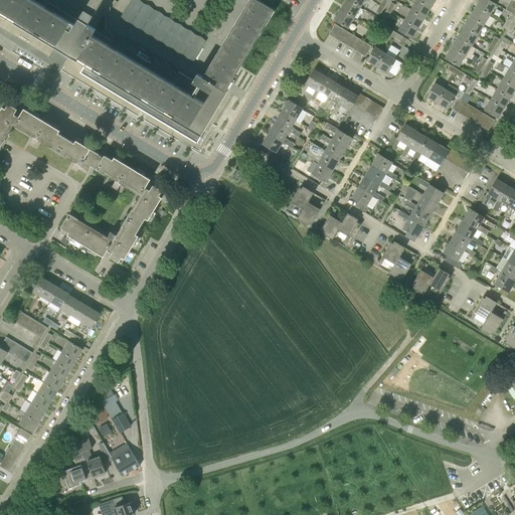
[(200,128),(223,90),(248,49),(273,9),(259,0),(251,0),(205,78),(197,73),(192,81),(189,79),(189,78),(187,76),(114,33),(110,39),(95,30),(96,29),(88,24),(83,30),(75,25),(56,13),(33,0),(0,0),(0,10),(61,47),(70,53),(183,121),(184,119),(200,128)]
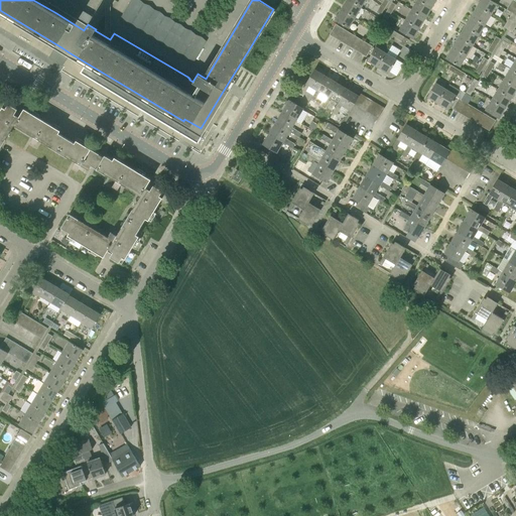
[(131,0),(127,8),(132,11),(138,0),(137,0),(131,0)]
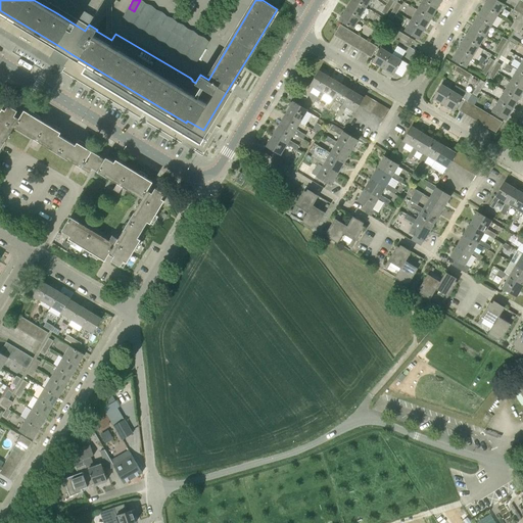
[(134,11),(139,14),(145,4),(140,0),(134,11)]
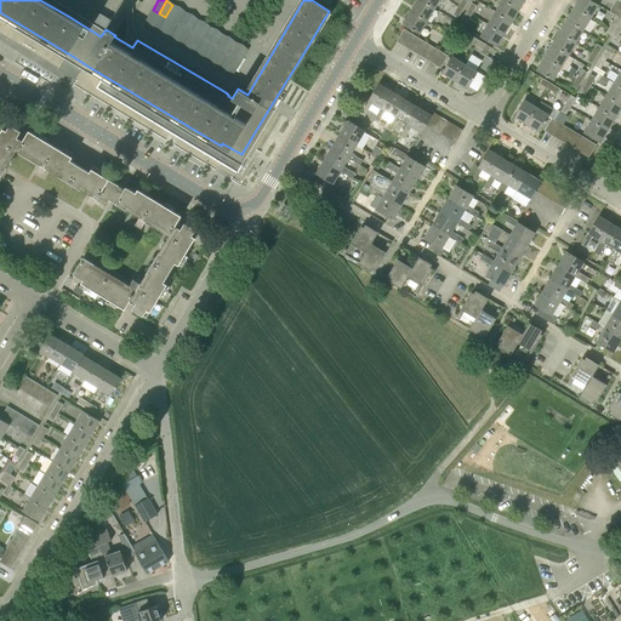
[(416,0),(410,11),(427,22),(434,10),(419,0),(416,0)]
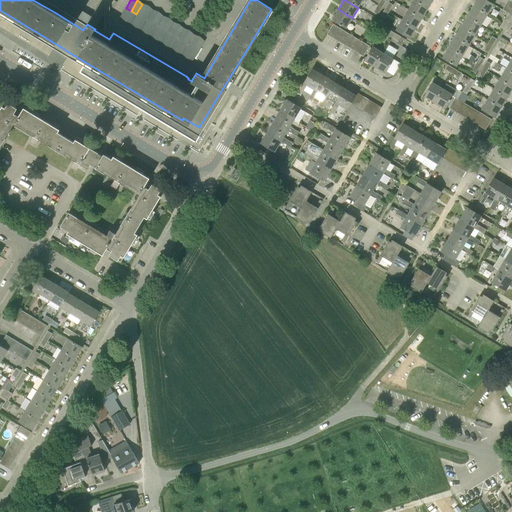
[(413,0),(408,10),(422,18),(428,8),(415,0),(413,0)]
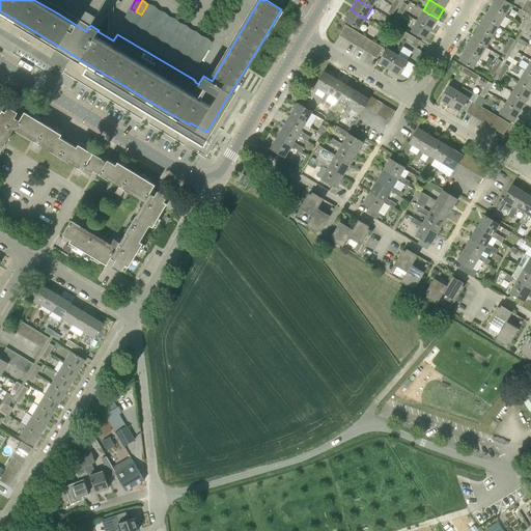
[(494,0),(491,6),(505,16),(511,4),(504,0),(494,0)]
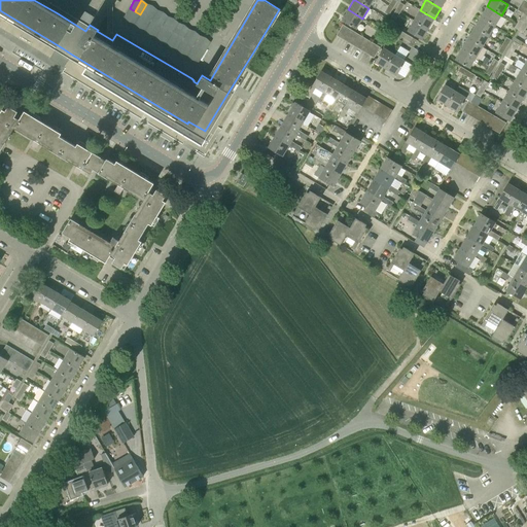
[(396,9),(400,12),(405,5),(400,2),(396,9)]
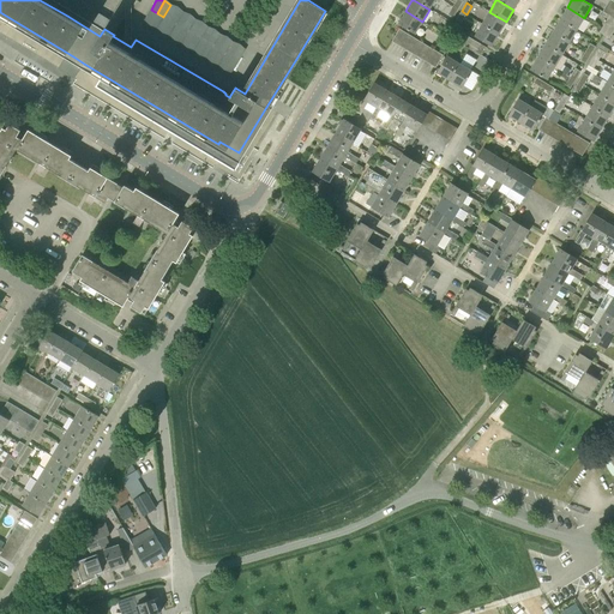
[(163,17),(169,20),(178,8),(170,5),(163,17)]
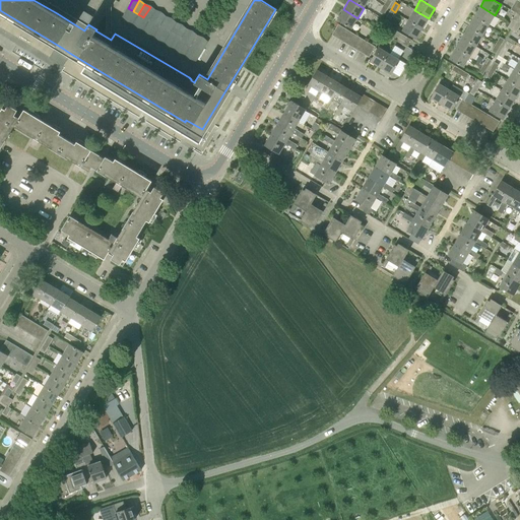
[(516,13),(519,15),(519,8),(514,4),(510,10),(516,13)]
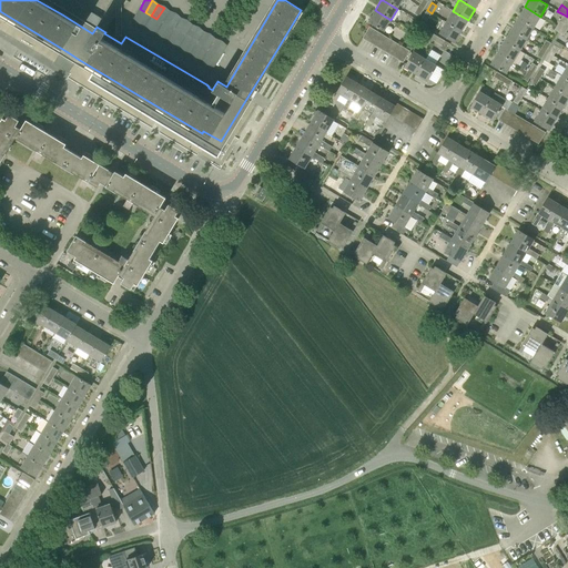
[(414,13),(419,17),(424,9),(419,6),(414,13)]
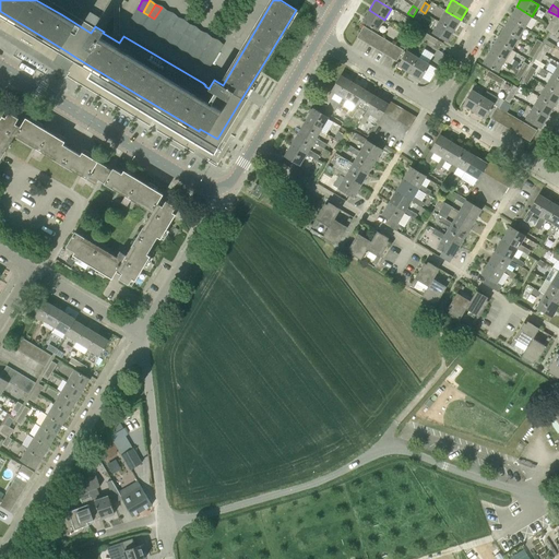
[(510,18),(525,27),(532,16),(516,7),(510,18)]
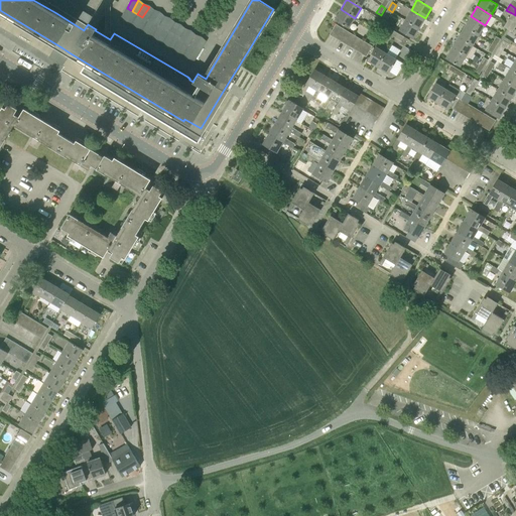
[(142,17),(148,20),(154,10),(149,7),(142,17)]
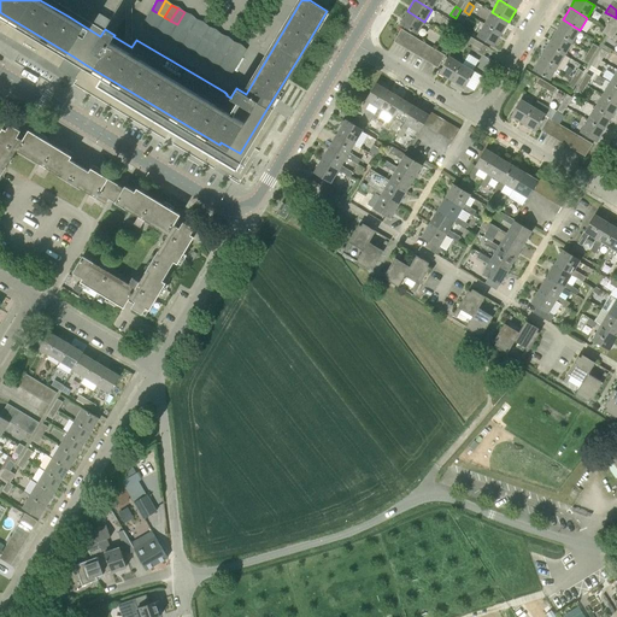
[(144,22),(151,25),(158,13),(152,10),(144,22)]
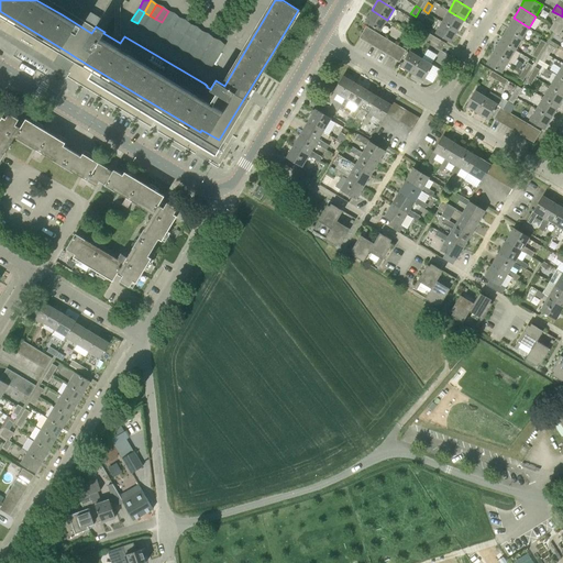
[(365,22),(381,31),(387,20),(372,10),(365,22)]
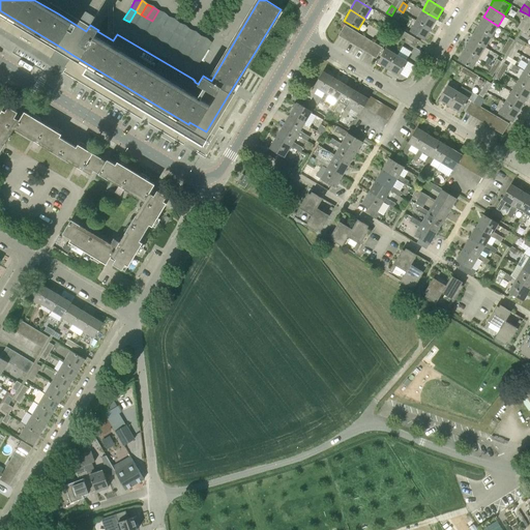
[(393,18),(398,20),(403,12),(399,9),(393,18)]
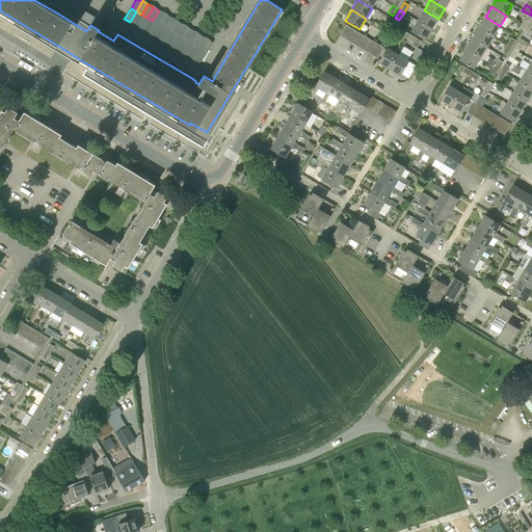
[(153,21),(158,24),(164,14),(159,10),(153,21)]
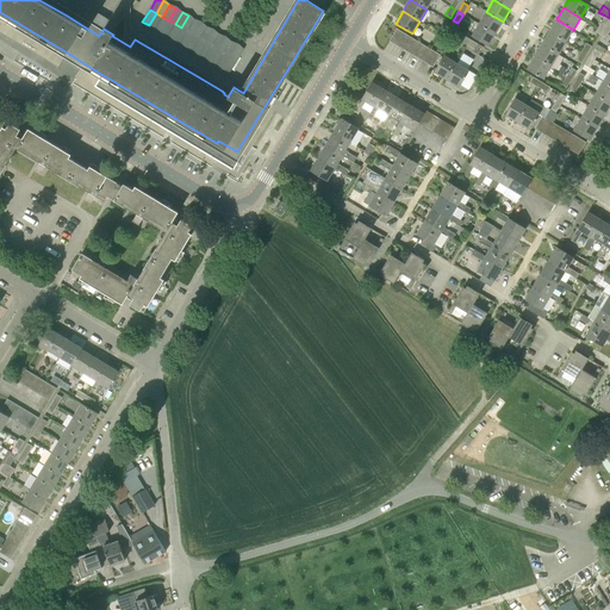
[(486,12),(479,24),(496,33),(503,22),(486,12)]
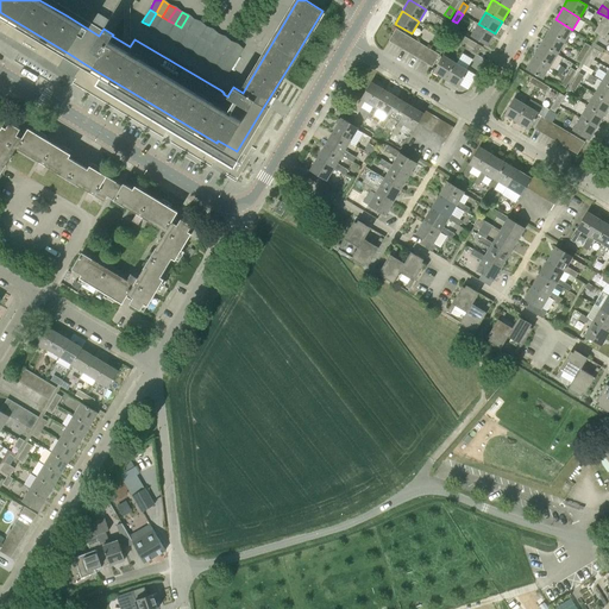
[(149,25),(155,29),(162,17),(156,13),(149,25)]
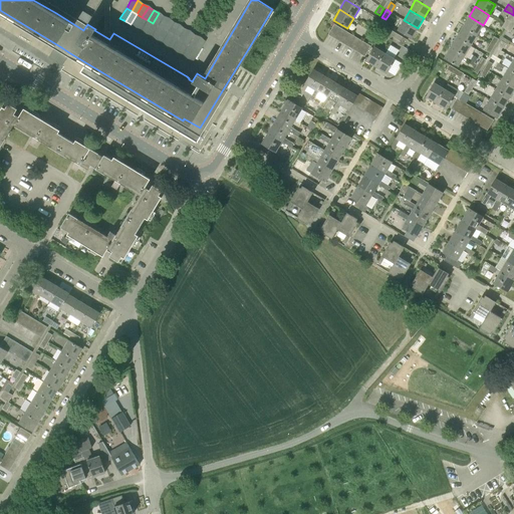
[(153,23),(158,26),(164,16),(159,13),(153,23)]
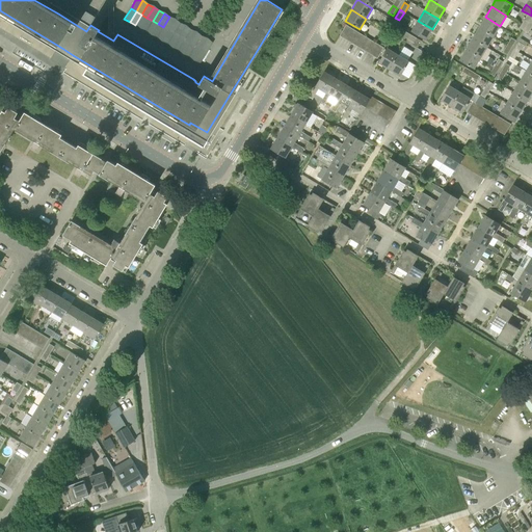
[(531,16),(528,14),(522,24),(526,27),(531,16)]
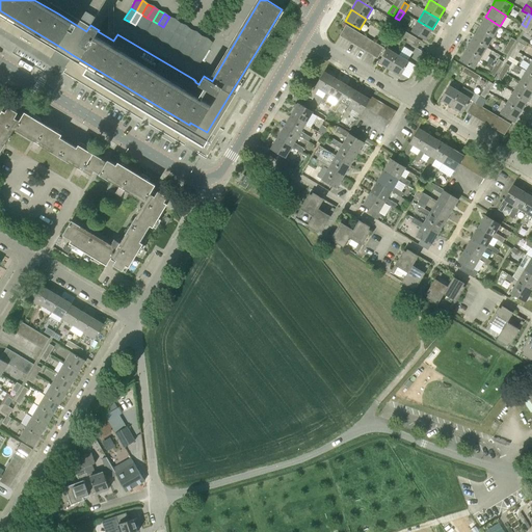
[(135,25),(140,28),(147,18),(141,15),(135,25)]
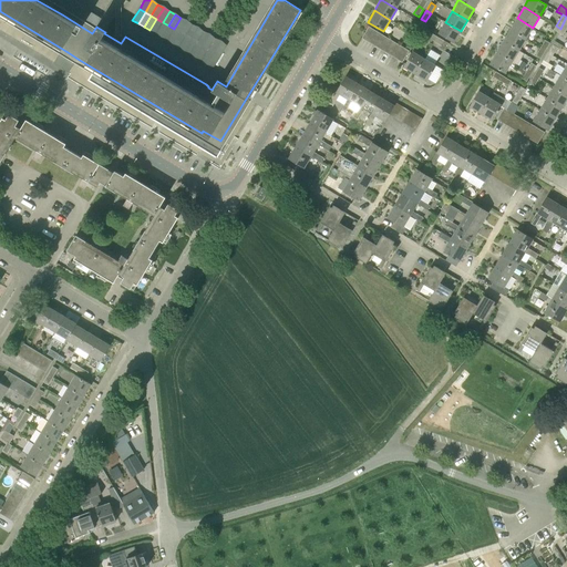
[(174,29),(179,32),(186,21),(181,18),(174,29)]
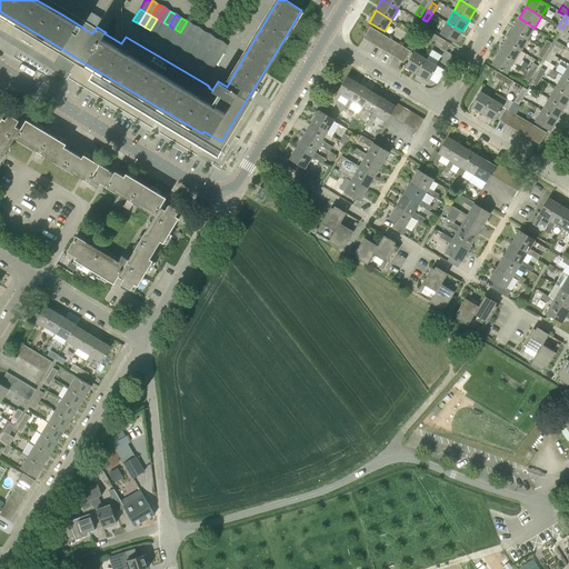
[(512,30),(528,39),(535,28),(519,18),(512,30)]
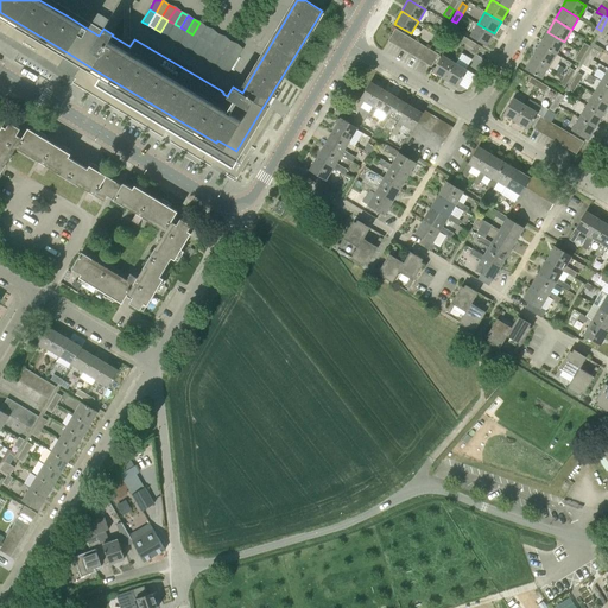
[(160,32),(166,36),(175,24),(168,20),(160,32)]
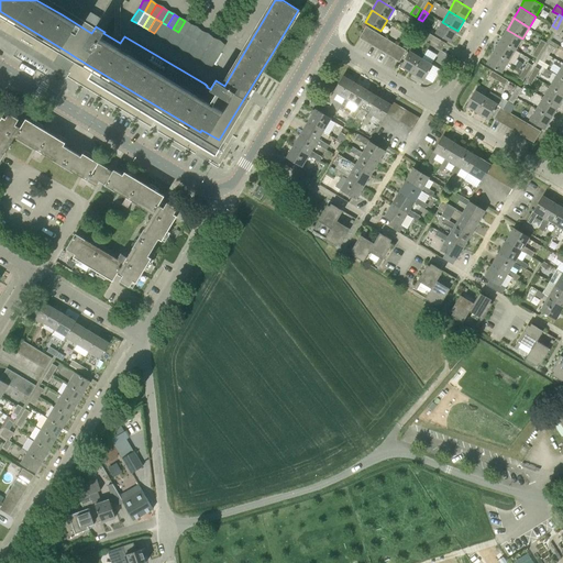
[(178,32),(184,35),(190,24),(185,21),(178,32)]
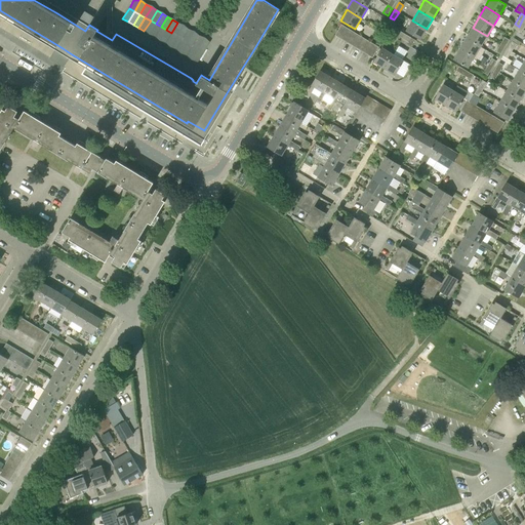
[(144,31),(150,34),(156,24),(151,21),(144,31)]
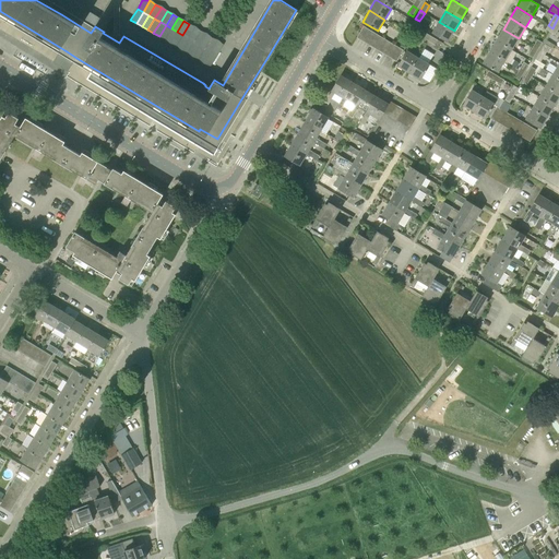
[(454,31),(439,22),(432,33),(448,43),(454,31)]
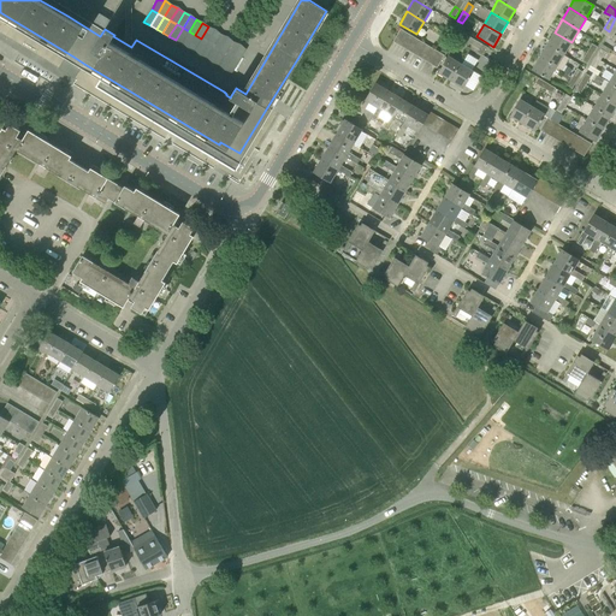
[(445,34),(450,37),(456,28),(451,25),(445,34)]
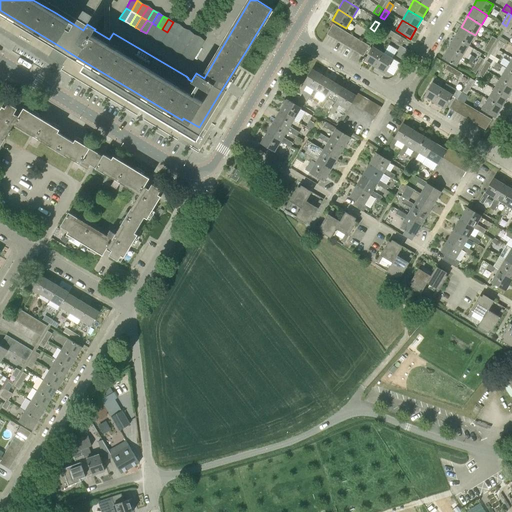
[(167,32),(172,36),(179,25),(173,22),(167,32)]
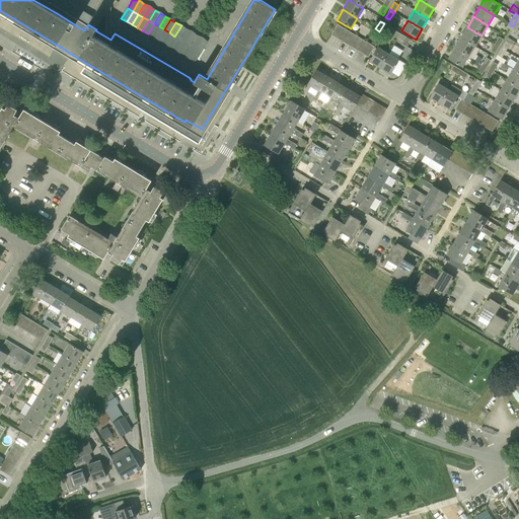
[(148,33),(153,38),(159,26),(154,23),(148,33)]
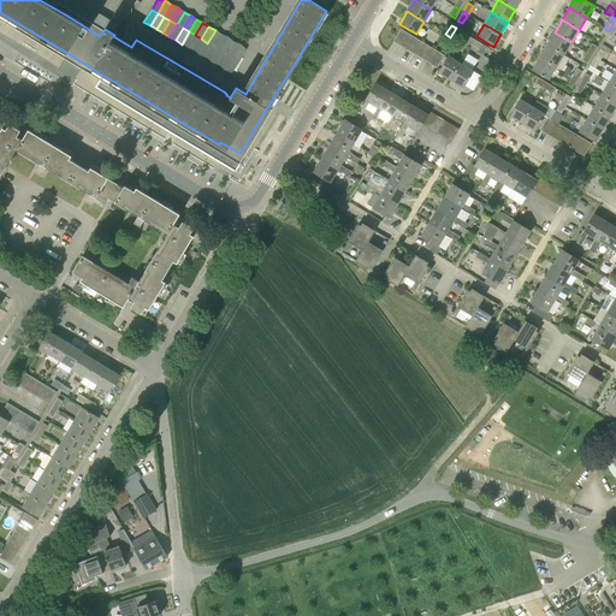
[(394,41),(400,46),(408,33),(401,29),(394,41)]
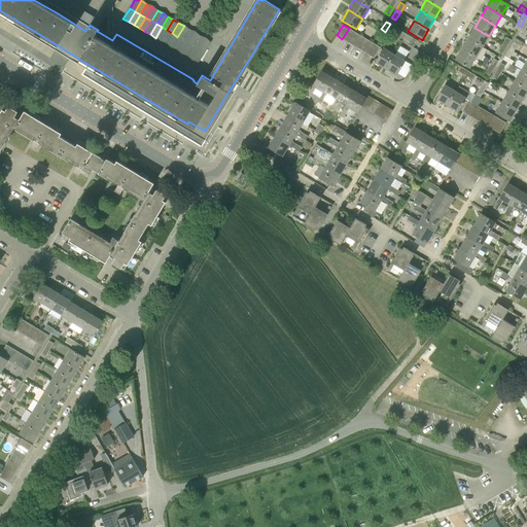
[(177,37),(183,40),(189,29),(184,26),(177,37)]
